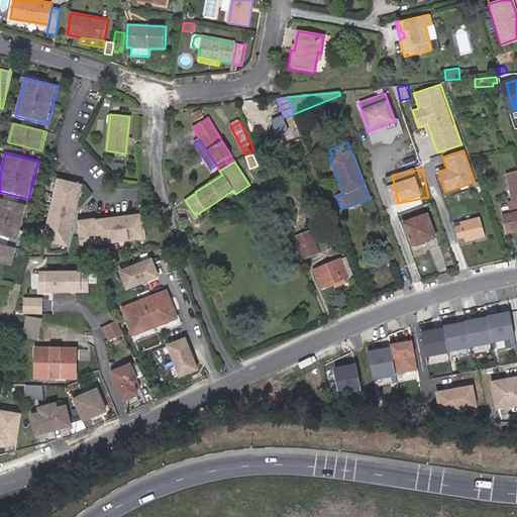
[(516,169),(506,173),(513,199),(508,200),(509,206),(502,207),(506,228),(516,225),(516,169)]
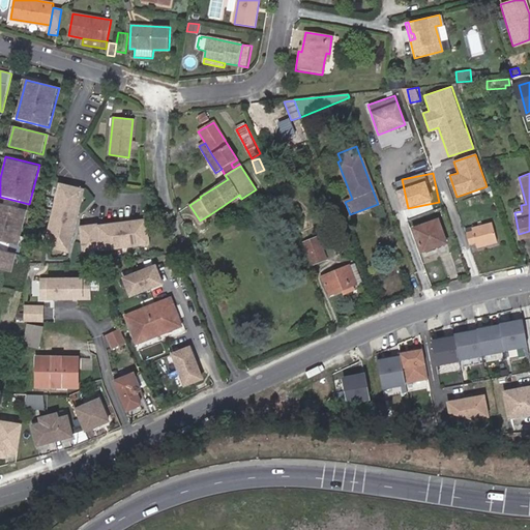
[(86,189),(61,183),(47,246),(71,253),(86,189)]
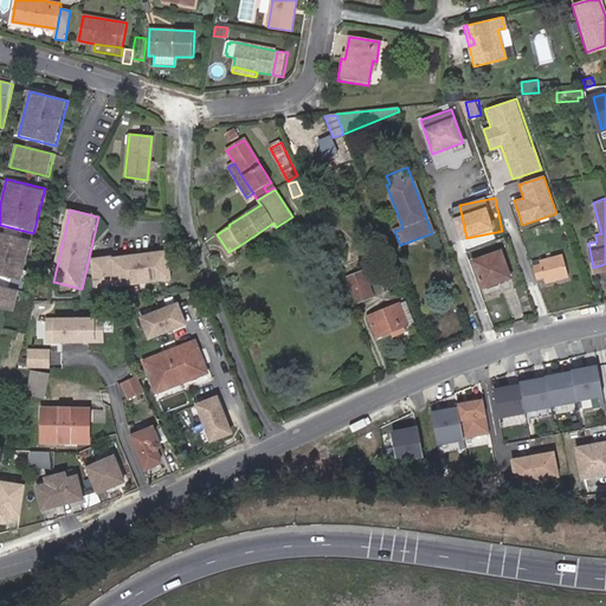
[(32,239),(0,231),(0,279),(21,284),(32,239)]
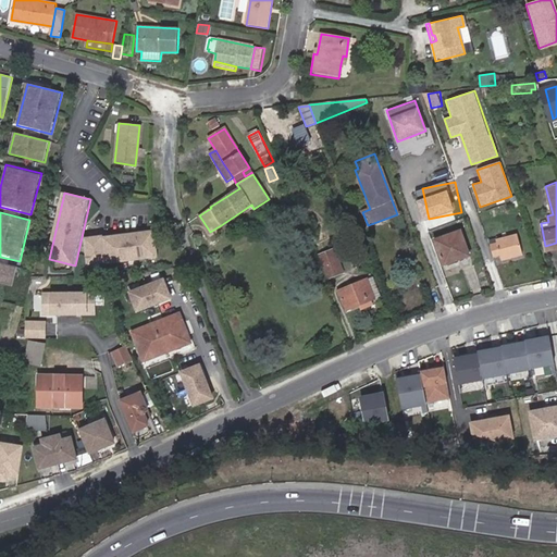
[(237,214),(221,225),(224,231),(242,220),(237,214)]
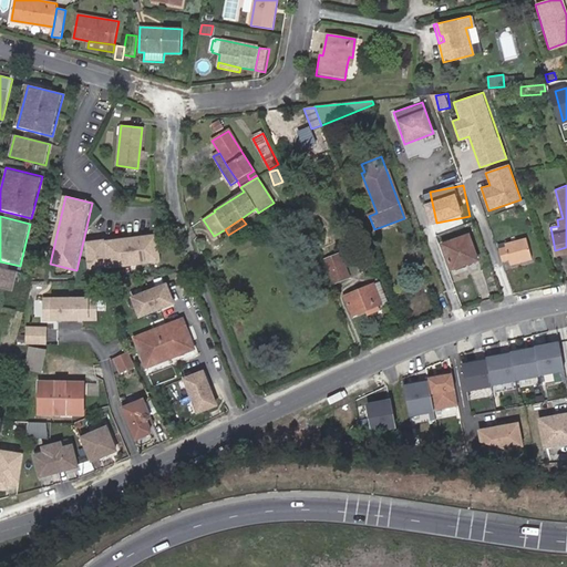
[(111,267),(163,260),(160,234),(106,240),(106,238),(88,241),(91,268),(110,266),(111,267)]
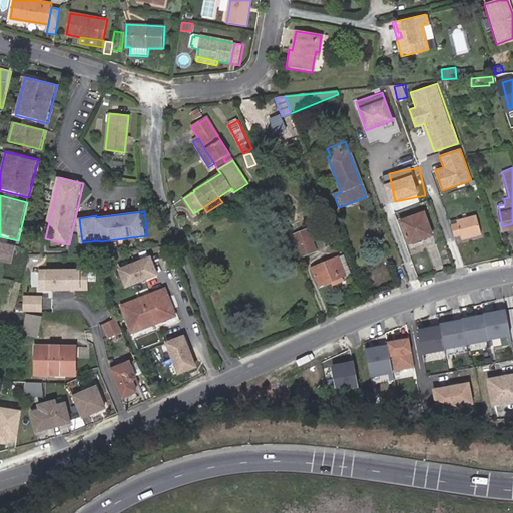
[(432,235),(423,212),(400,221),(408,244),(432,235)]
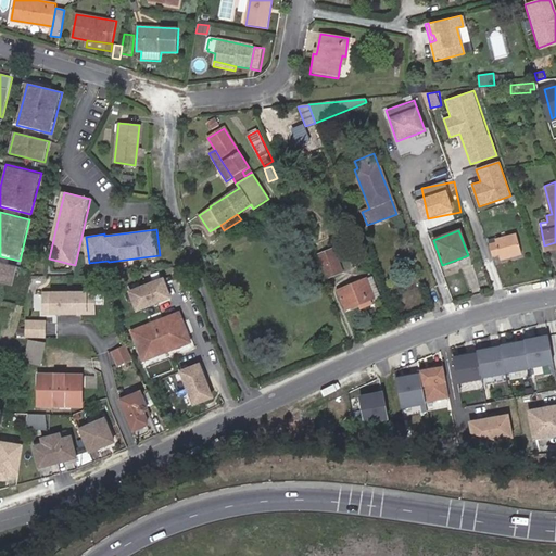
[(513,255),(513,256),(520,254),(515,235),(494,240),(494,238),(488,240),(492,256),(500,254),(501,258),(513,255)]
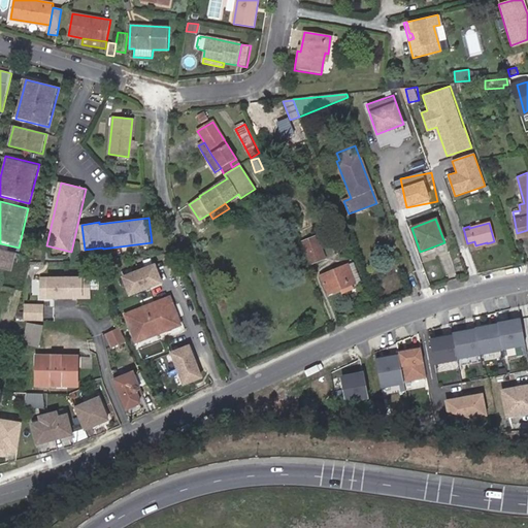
[(325,257),(317,237),(302,242),(310,263),(325,257)]
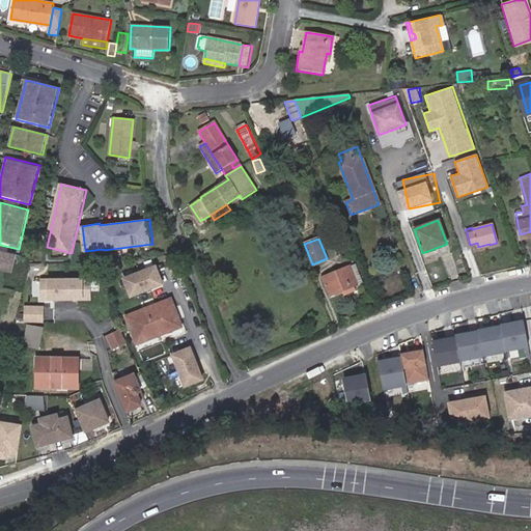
[(18,254),(0,249),(0,271),(12,275),(18,254)]
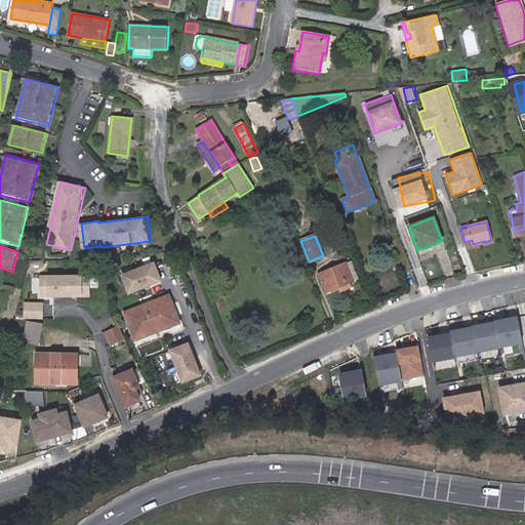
[(352,261),(346,264),(353,281),(359,278),(352,261)]
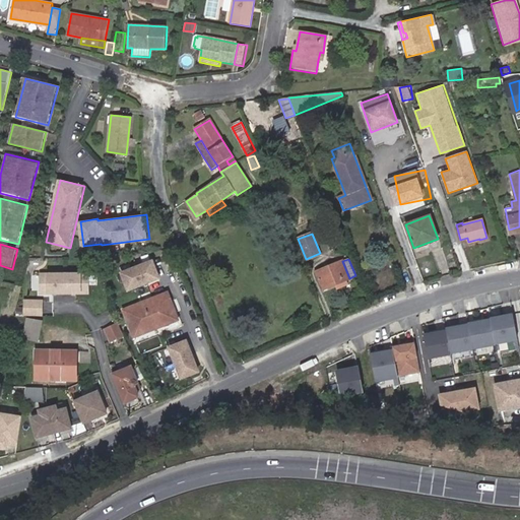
[(154,260),(119,273),(127,294),(161,280),(154,260)]
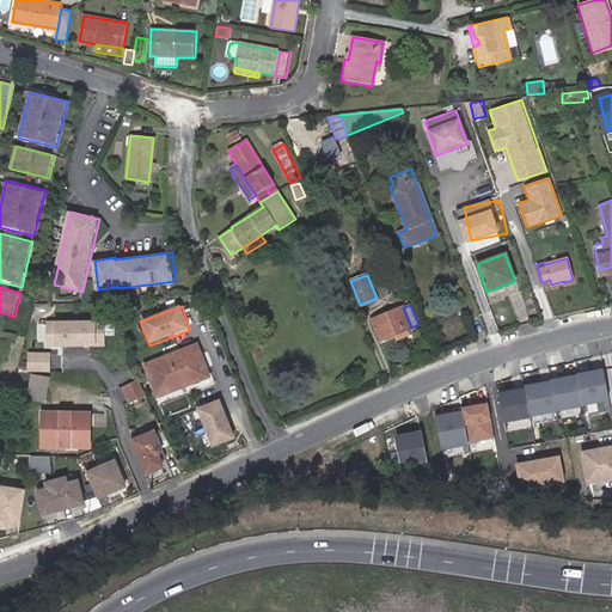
[(411,328),(403,307),(372,320),(380,341),(411,328)]
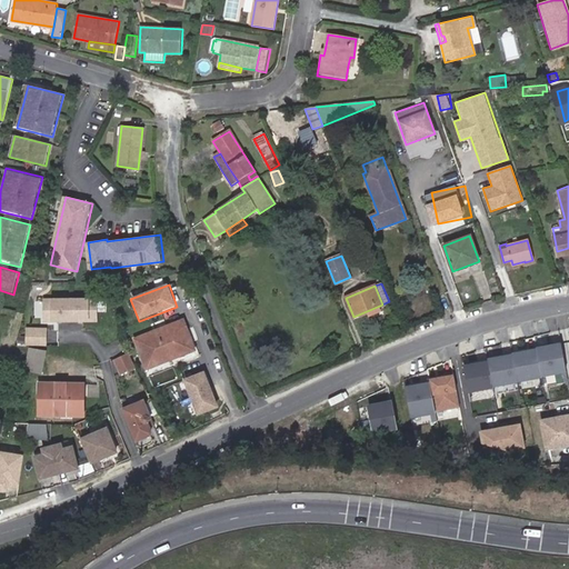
[(98,298),(43,299),(43,323),(99,322),(98,298)]
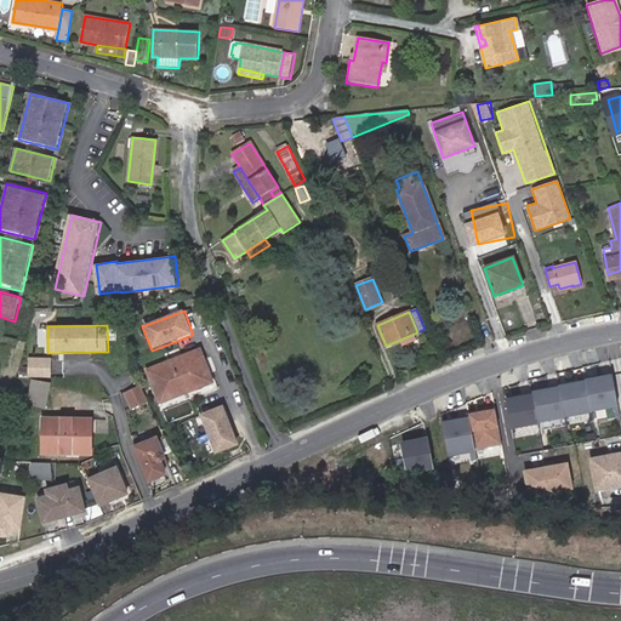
[(217,381),(205,348),(153,366),(165,400),(217,381)]
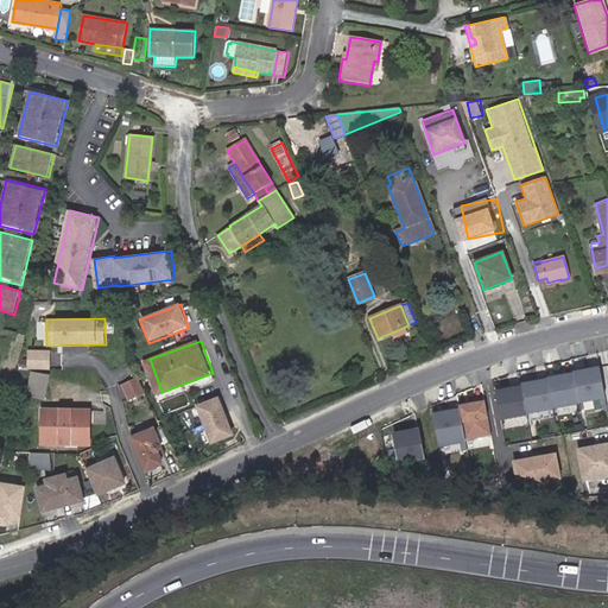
[(51,350),(27,350),(27,371),(51,371),(51,350)]
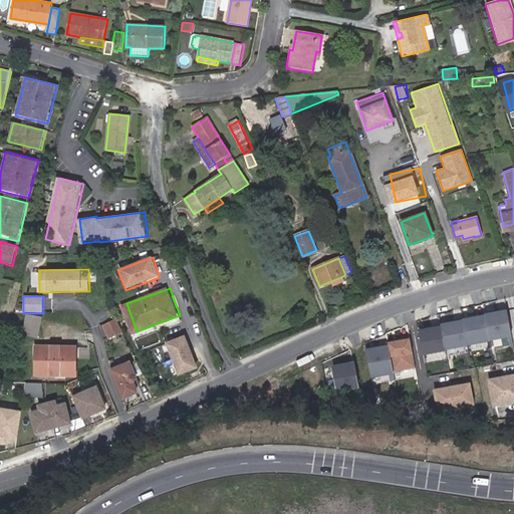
[(508,309),(440,321),(445,349),(513,338),(508,309)]
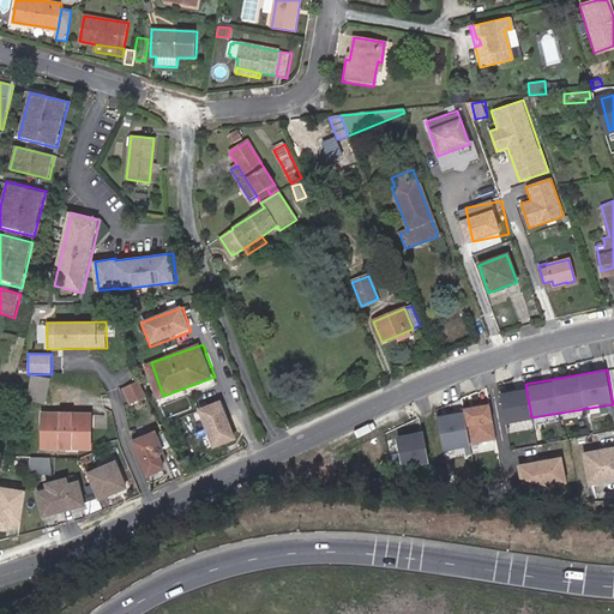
[(44,402),(50,380),(35,377),(30,398),(44,402)]
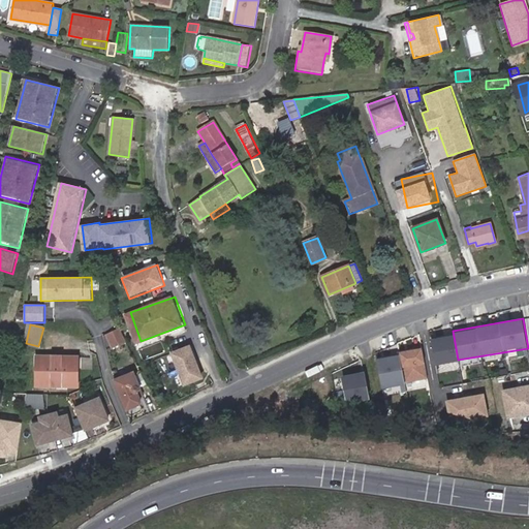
[(120,329),(104,335),(112,350),(126,343),(120,329)]
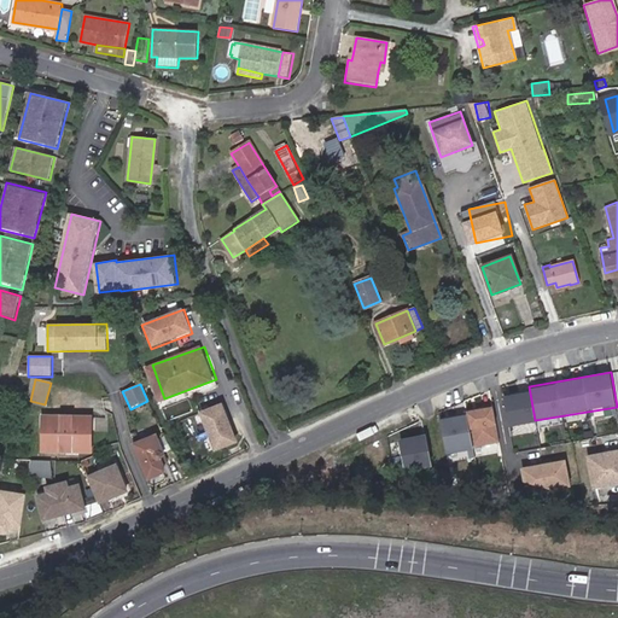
[(530,391),(502,396),(507,425),(535,420),(530,391)]
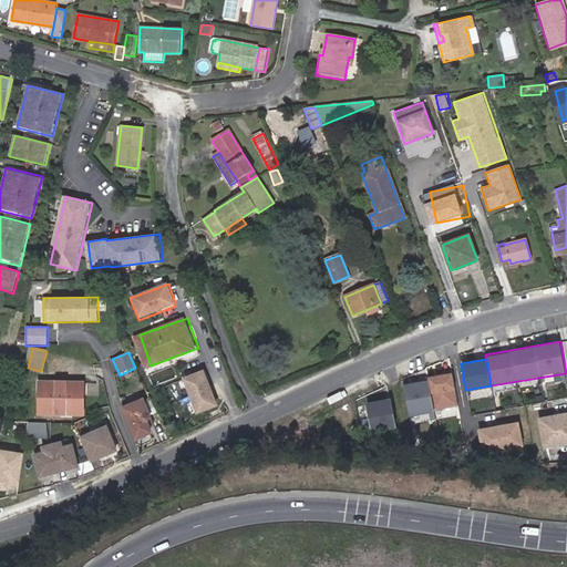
[(157,381),(176,377),(175,368),(155,372),(157,381)]
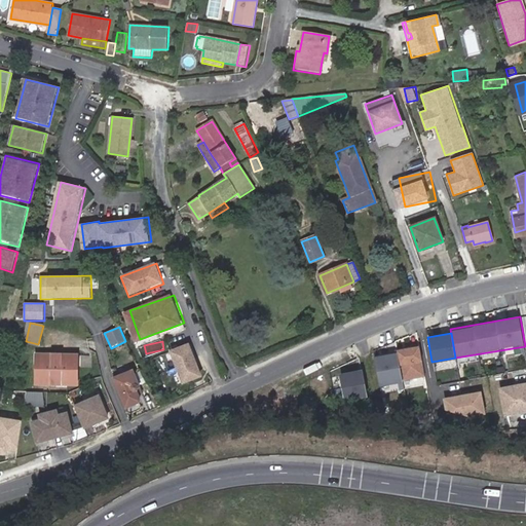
[(203,378),(190,344),(170,351),(183,386),(203,378)]
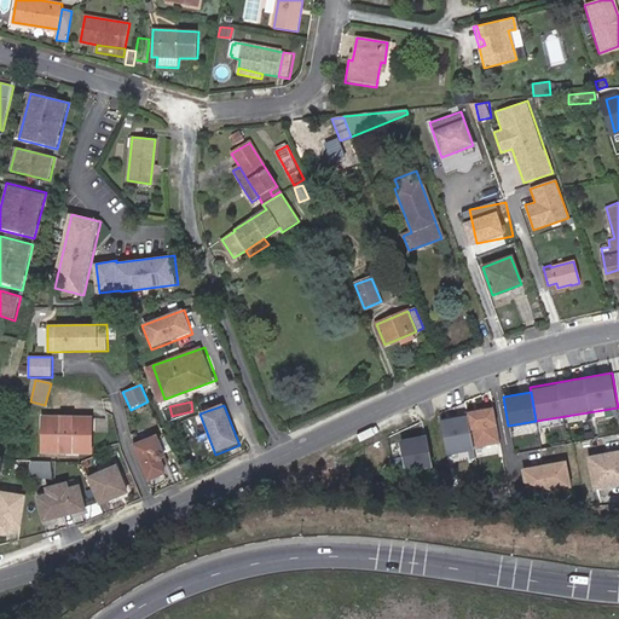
[(466,412),(472,451),(499,447),(493,408),(466,412)]
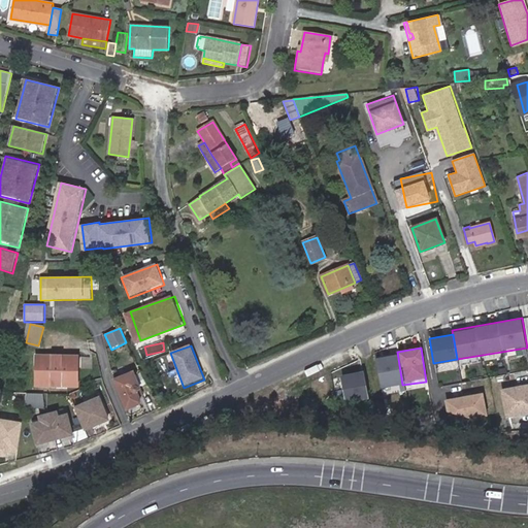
[(397,355),(375,358),(381,389),(402,385),(397,355)]
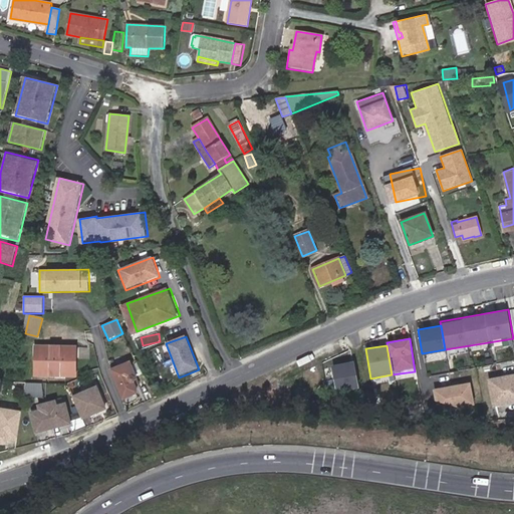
[(36,375),(76,376),(76,346),(37,346),(36,375)]
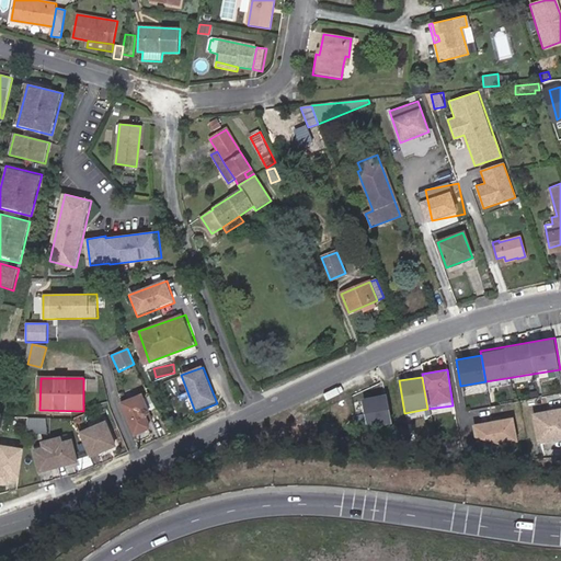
[(398,393),(365,399),(368,426),(401,422),(398,393)]
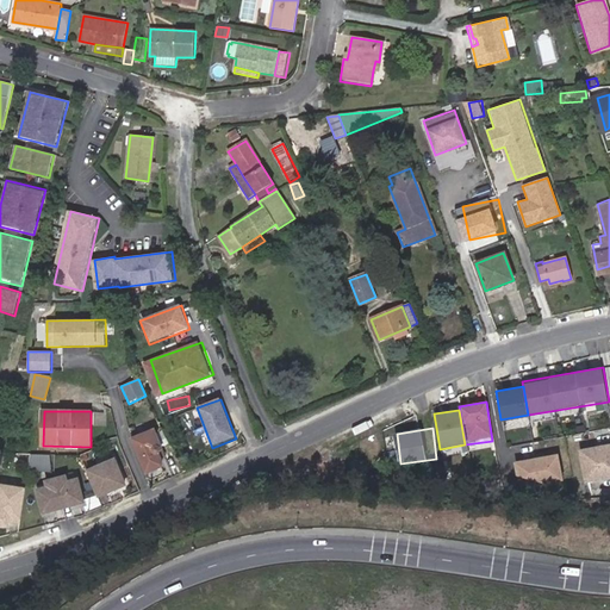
[(155,430),(131,440),(147,475),(166,468),(162,460),(167,458),(155,430)]
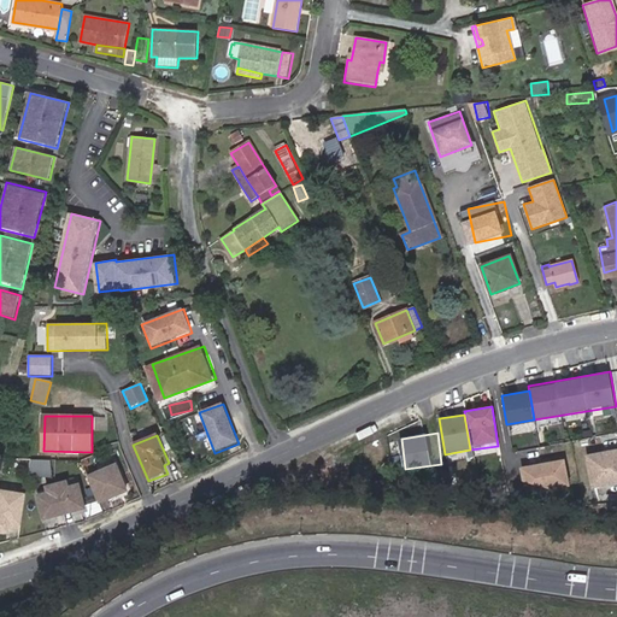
[(616,446),(585,453),(591,487),(616,481),(616,446)]
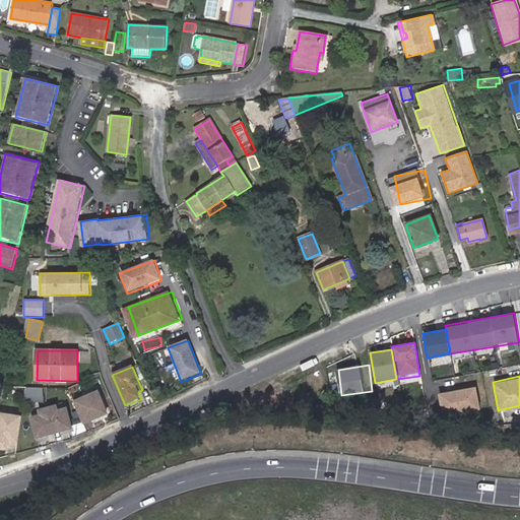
[(45,388),(27,387),(26,400),(44,401),(45,388)]
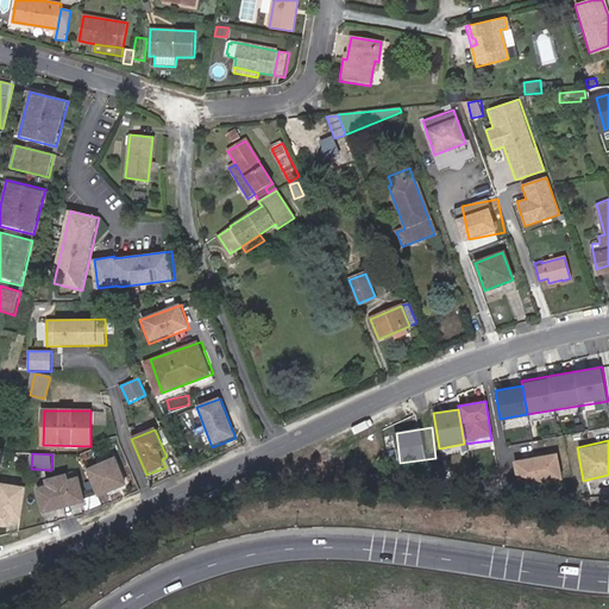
[(557,453),(512,462),(518,489),(562,481),(557,453)]
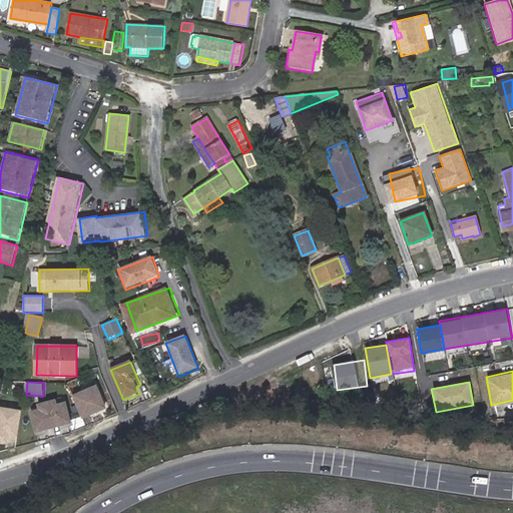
[(107,410),(97,386),(72,397),(83,421),(107,410)]
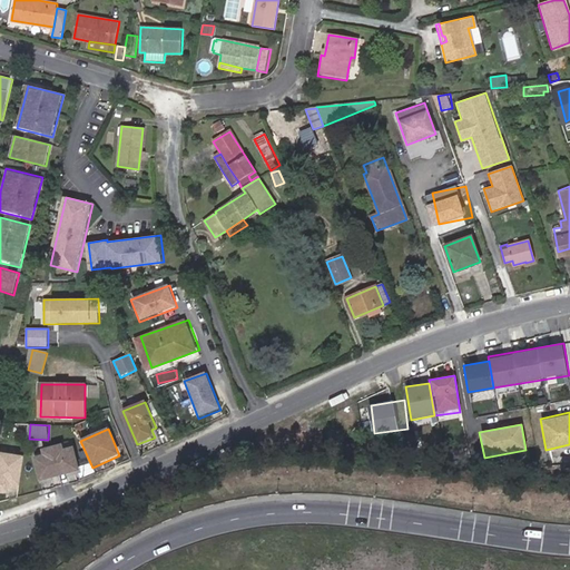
[(43,455),(33,459),(40,483),(81,472),(75,448),(65,450),(64,444),(41,450),(43,455)]
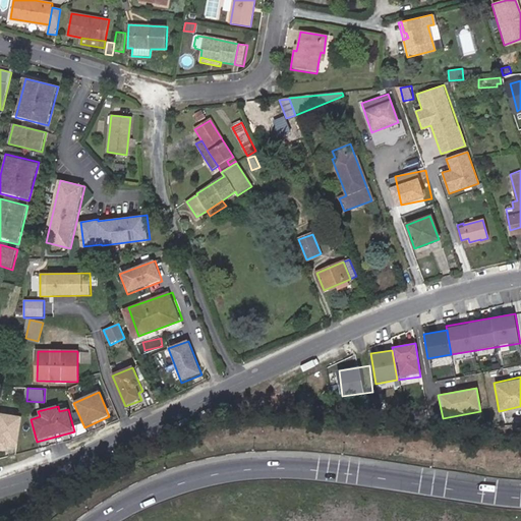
[(22,418),(0,414),(0,451),(7,453),(8,448),(17,449),(22,418)]
